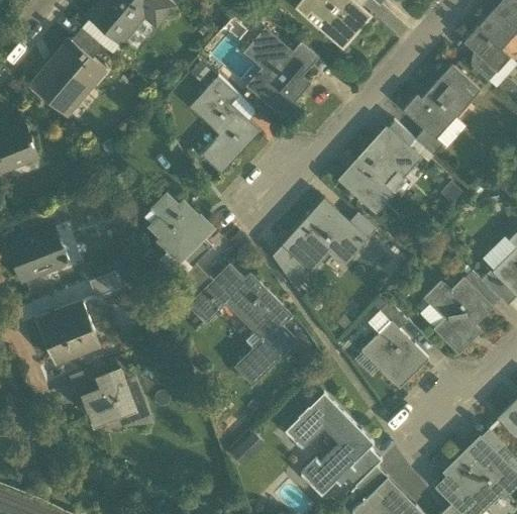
[(102,0),(87,18),(120,45),(144,17),(157,27),(174,6),(166,0),(102,0)]
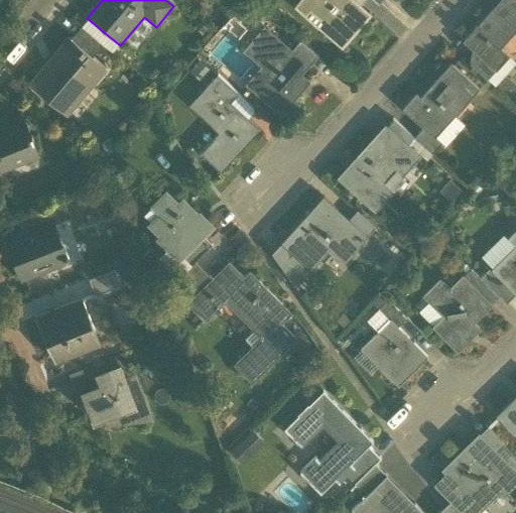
[(325,34),(342,48),(370,17),(350,0),(301,0),(299,2),(331,28),(325,34)]
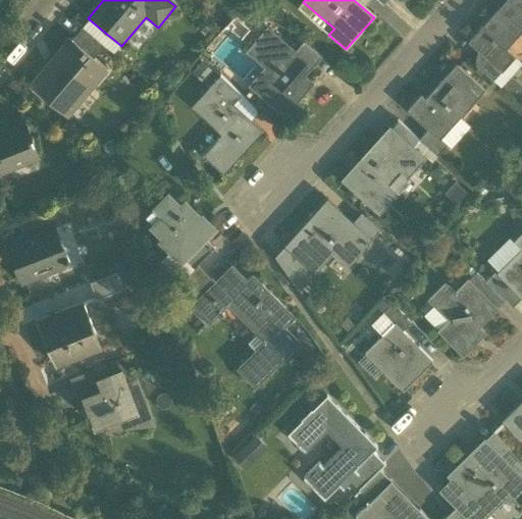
[(521,0),(507,0),(481,30),(505,51),(506,50),(521,32),(521,0)]
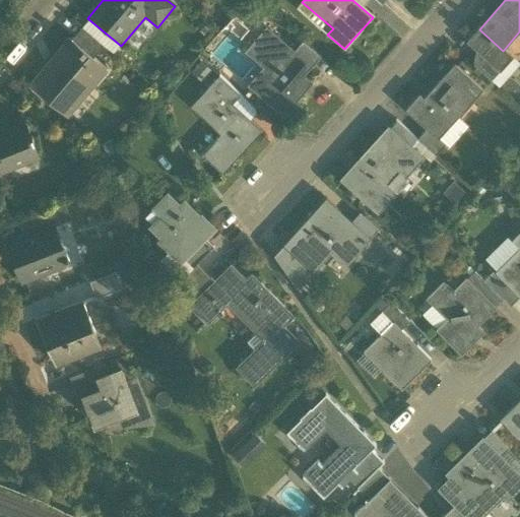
[(297,8),(327,35),(333,28),(302,2),(297,8)]
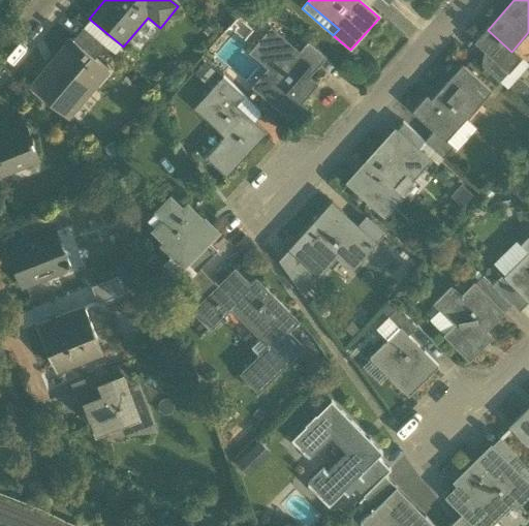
[(72,42),(94,61),(104,48),(83,29),(72,42)]
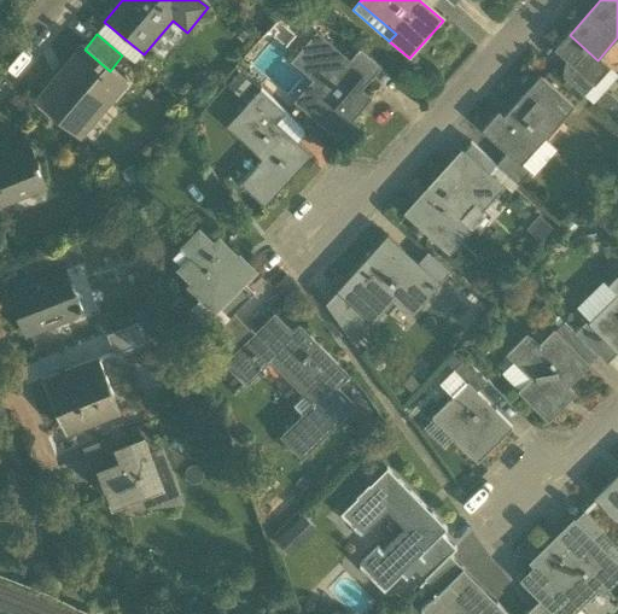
[(610,69),(599,59),(598,60),(570,35),(554,52),(572,68),(593,87),(594,87),(610,69)]
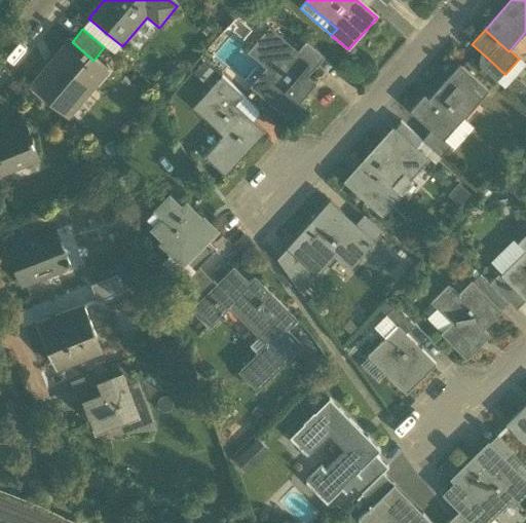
[(253,89),(290,121),(302,106),(296,102),(306,88),(301,84),(314,69),(301,58),(299,61),(294,57),(288,51),(291,47),(271,31),(251,55),(257,61),(258,60),(270,71),(257,86),(256,85),(253,89)]
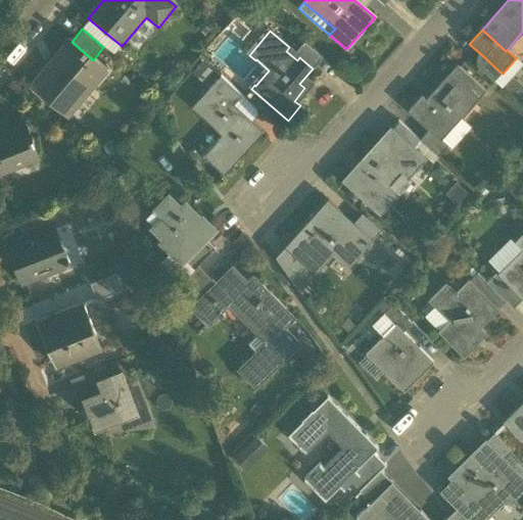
[(30,87),(66,117),(106,72),(93,60),(72,42),(69,40),(30,87)]
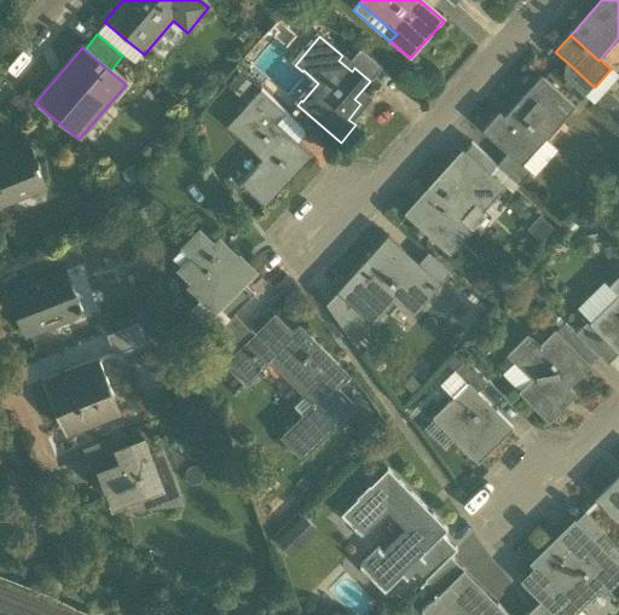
[(354,68),(370,81),(381,69),(359,50),(346,67),(352,71),(354,68)]
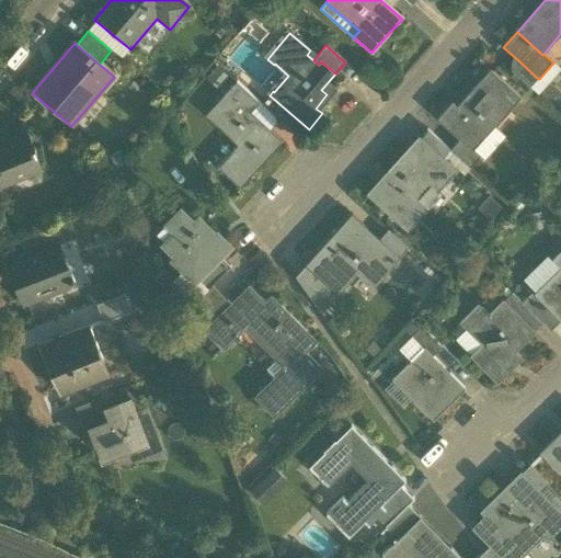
[(511,71),(529,88),(538,79),(519,61),(511,71)]
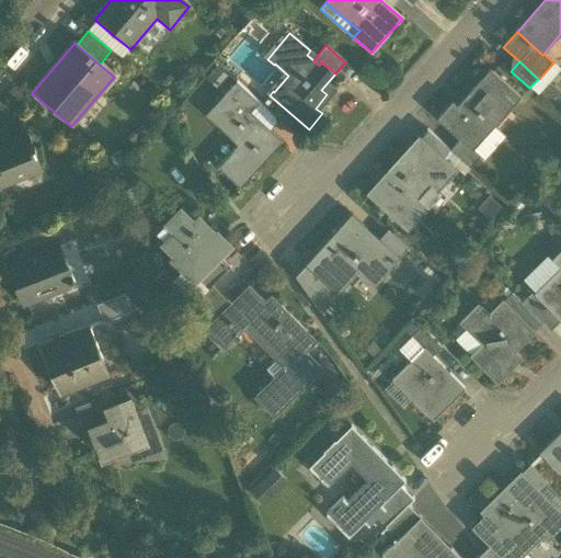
[(460,141),(472,152),(473,150),(521,99),(490,71),(467,98),(470,101),(460,112),(451,104),(437,121),(460,141)]
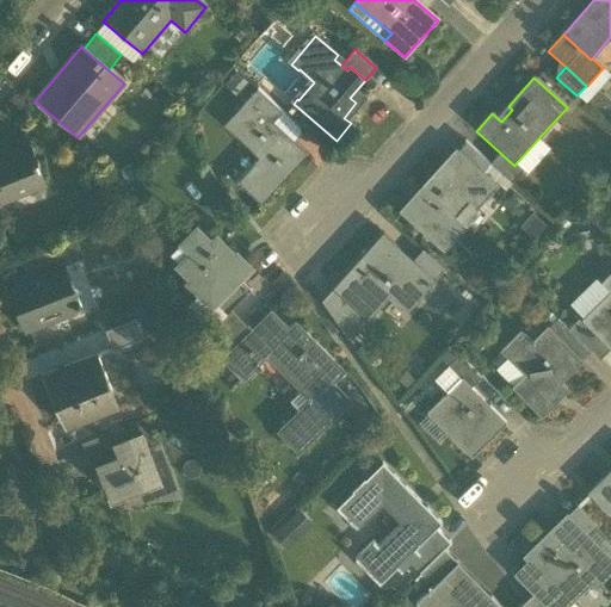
[(248,100),(275,125),(284,115),(258,91),(248,100)]
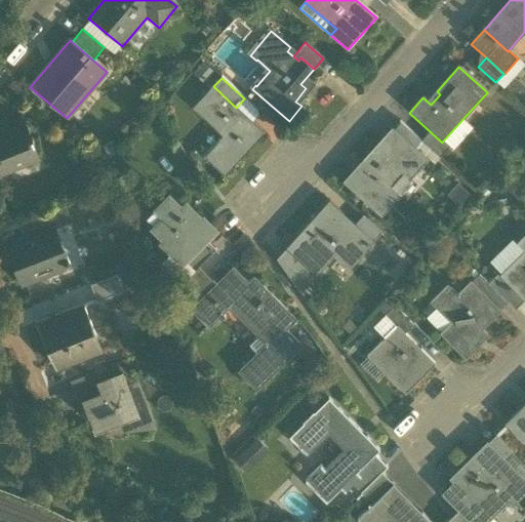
[(203,158),(224,176),(264,133),(236,108),(213,86),(192,109),(223,137),(203,158)]
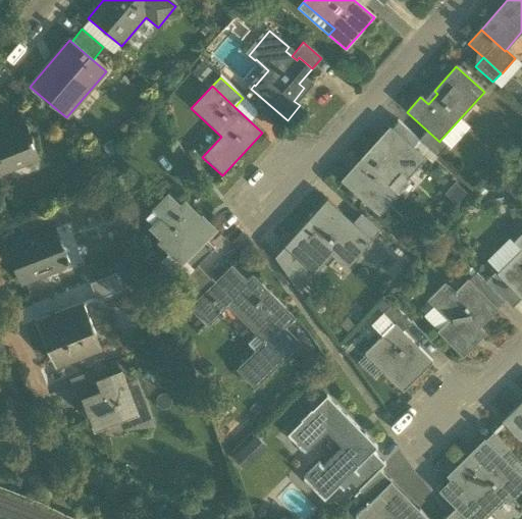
[(389,132),(411,151),(418,142),(398,122),(389,132)]
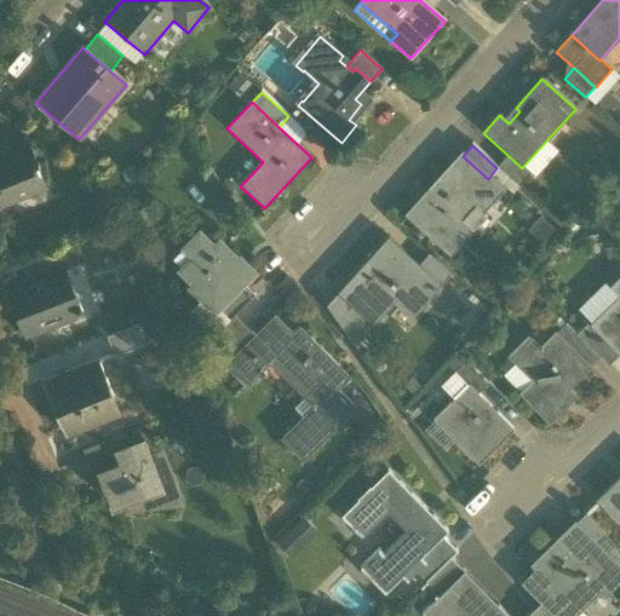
[(0,206),(46,189),(29,148),(0,159),(0,206)]
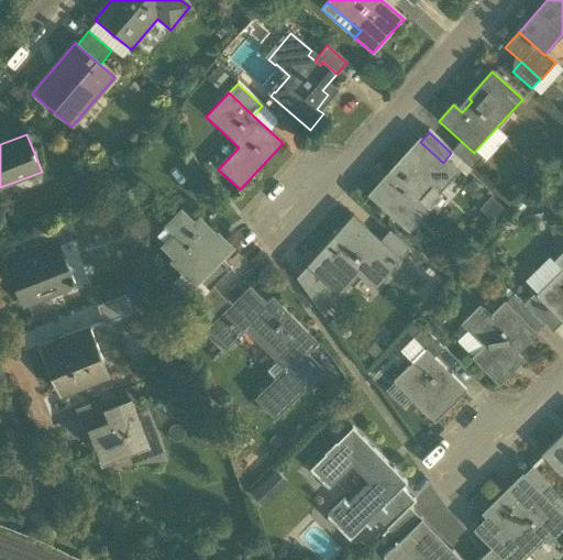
[(371,196),(408,230),(424,211),(415,201),(431,184),(439,190),(454,173),(443,163),(420,142),(371,196)]
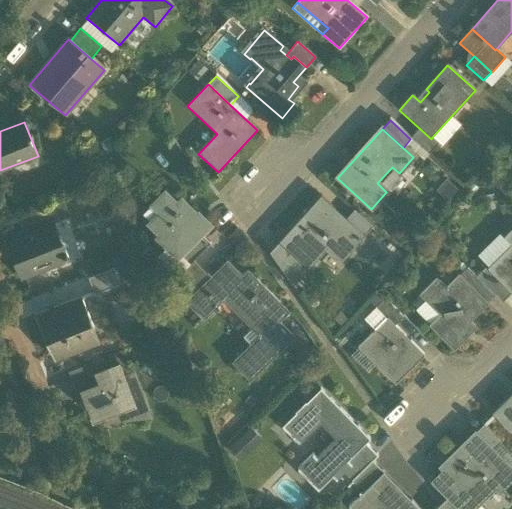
[(411,139),(429,155),(439,144),(432,137),(431,139),(420,129),(411,139)]
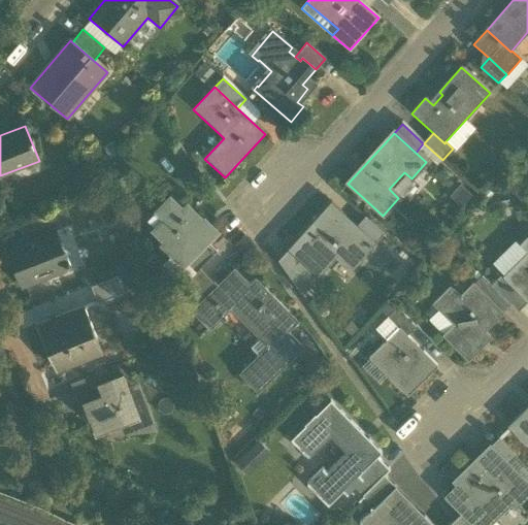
[(164,244),(185,266),(190,261),(208,243),(217,234),(204,222),(203,223),(187,206),(182,211),(170,199),(157,212),(165,221),(155,230),(167,241),(164,244)]
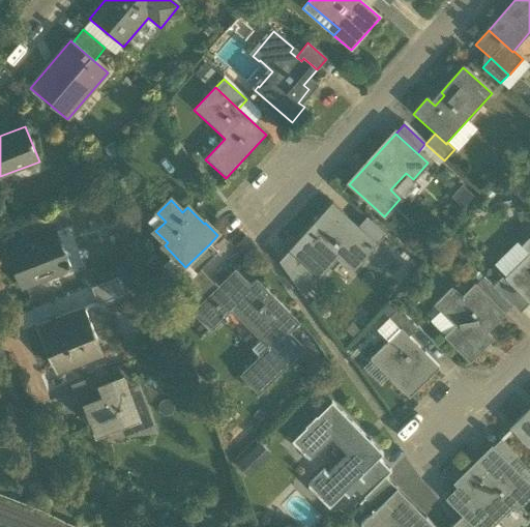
[(317,280),(318,281),(337,258),(346,249),(362,264),(378,246),(377,245),(357,228),(331,205),(288,253),(317,279),(317,280)]
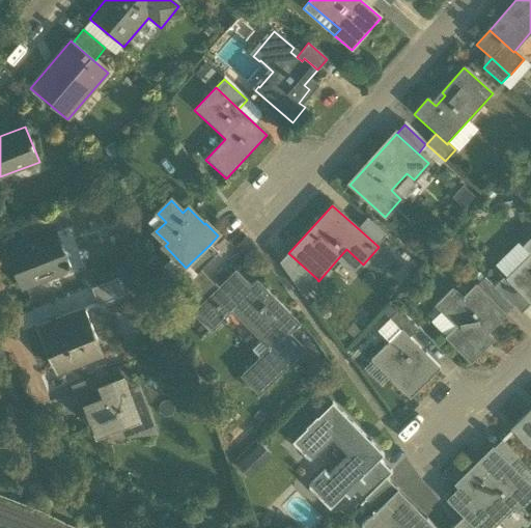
[(19,228),(24,243),(48,233),(43,219),(19,228)]
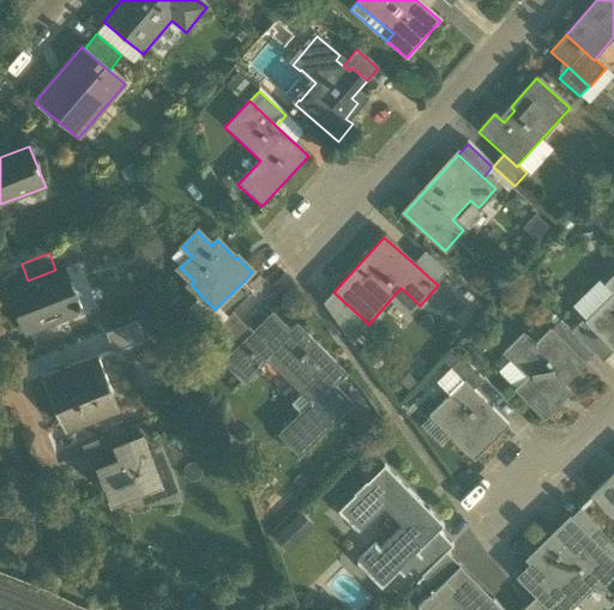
[(414,264),(437,284),(446,273),(423,253),(414,264)]
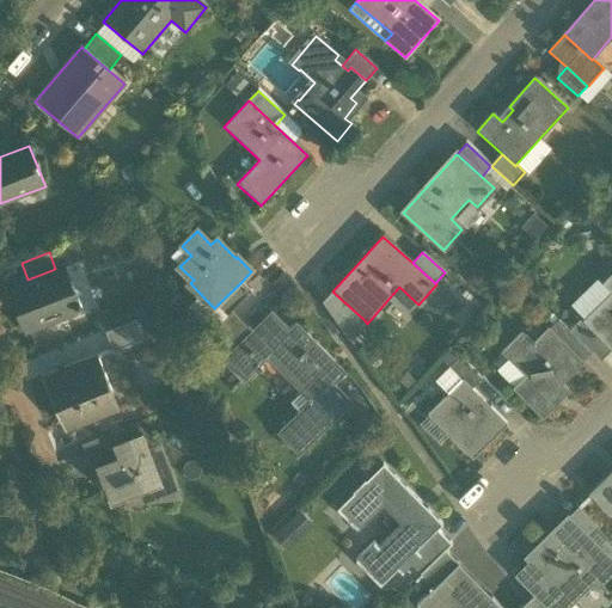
[(8,287),(26,332),(80,311),(79,311),(81,309),(78,300),(75,300),(62,265),(55,269),(28,280),(8,287)]
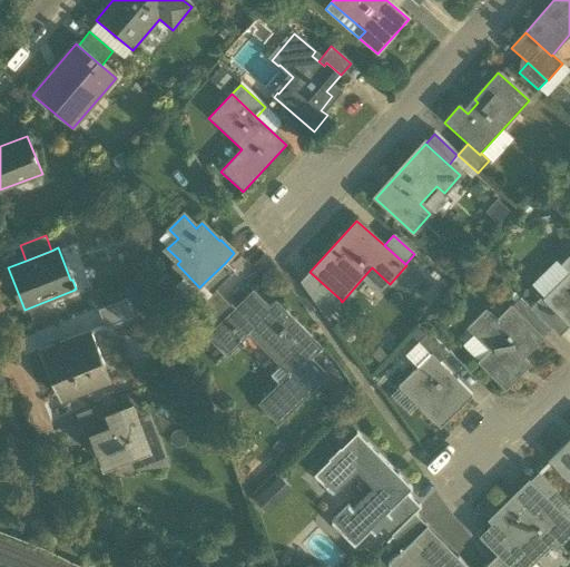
[(569,325),(569,257),(563,265),(569,271),(569,272),(569,280),(564,286),(563,285),(547,301),(569,325)]
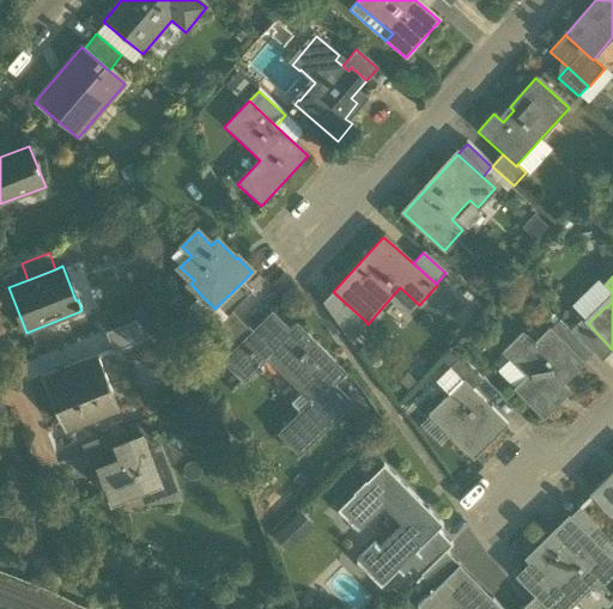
[(612,292),(612,291),(606,285),(599,279),(571,306),(583,318),(588,323),(606,306),(612,298),(612,292)]
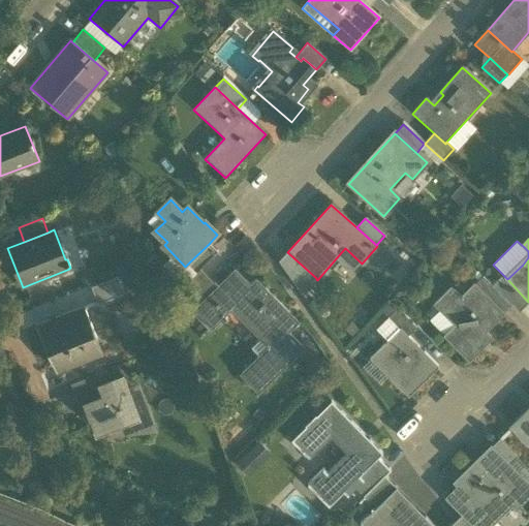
[(190,261),(200,271),(218,253),(209,244),(190,261)]
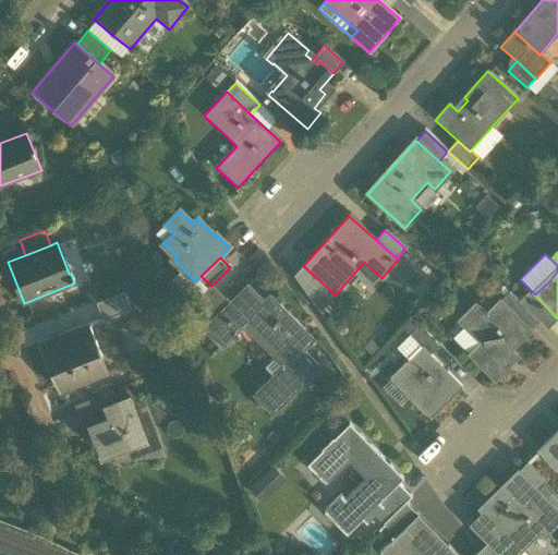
[(364,262),(355,272),(373,287),(381,278),(364,262)]
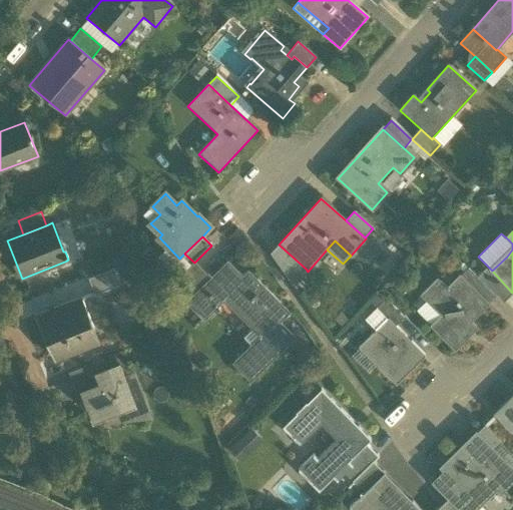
[(271,253),(293,286),(307,271),(307,270),(279,244),(271,253)]
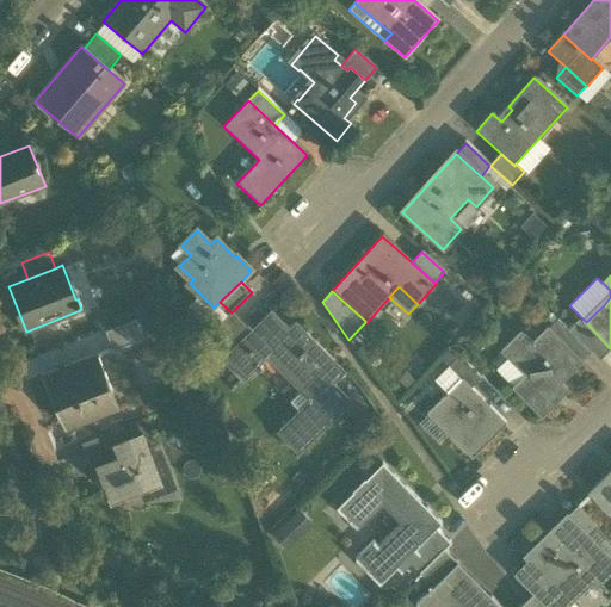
[(252,334),(232,313),(209,335),(229,357),(252,334)]
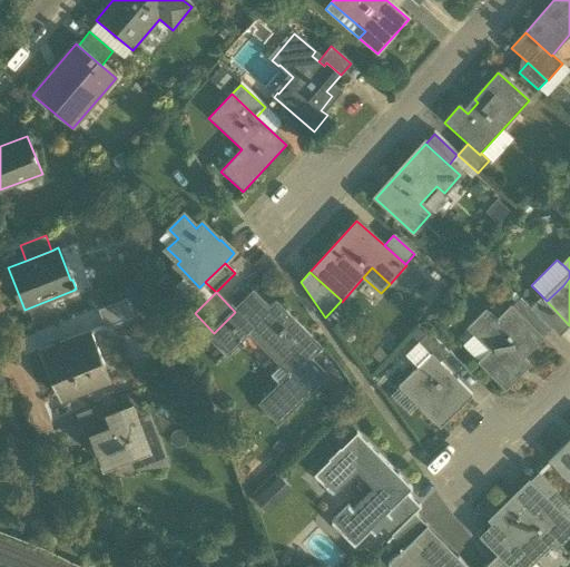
[(259,406),(278,423),(314,389),(317,392),(330,380),(316,367),(321,363),(317,360),(324,353),(276,305),(269,311),(253,294),(235,312),(214,333),(208,338),(226,355),(254,329),(268,343),(264,349),(282,368),(287,362),(295,370),(259,406)]
